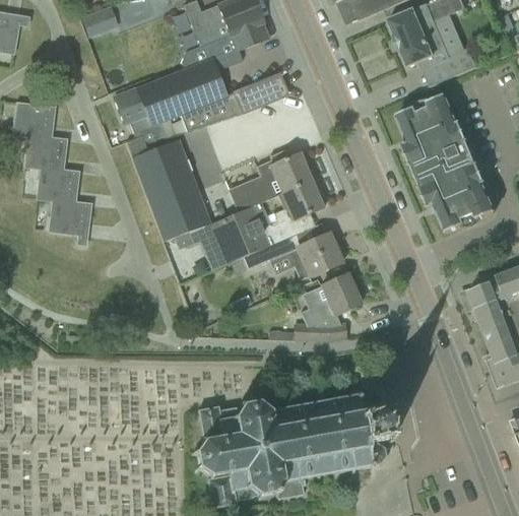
[(131,0),(132,15),(169,13),(168,0),(131,0)]
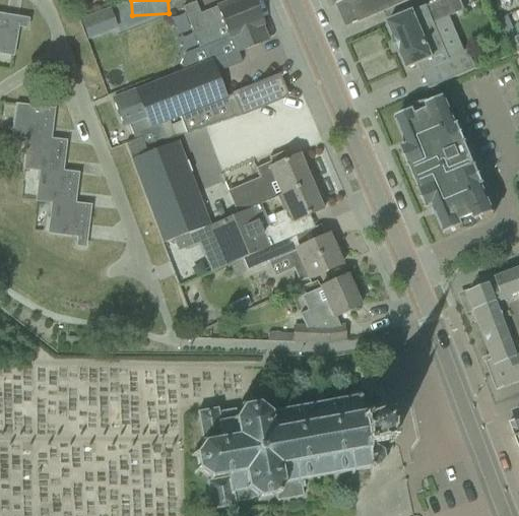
[(181,63),(183,69),(211,58),(212,61),(239,50),(269,39),(263,23),(264,23),(255,0),(228,0),(201,11),(196,0),(184,4),(201,47),(185,52),(181,63)]
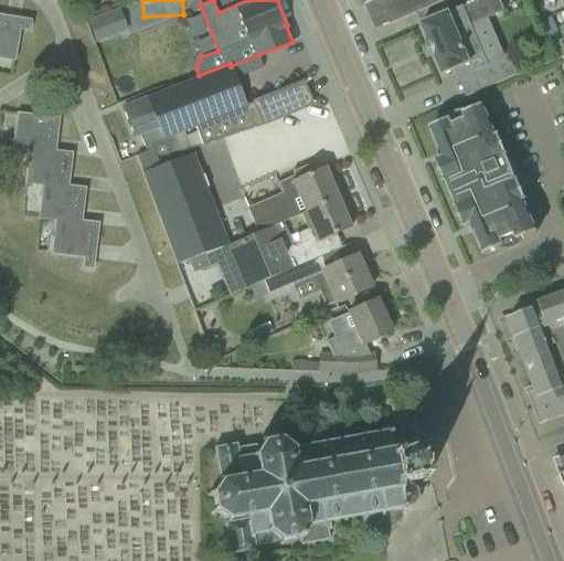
[(379,24),(379,27),(391,21),(391,22),(412,13),(442,0),(363,0),(364,2),(370,0),(375,0),(385,22),(379,24)]
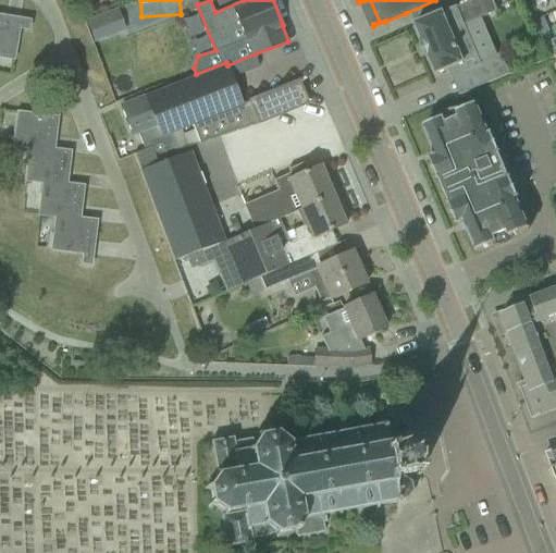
[(460,93),(510,71),(503,51),(487,57),(471,20),(499,8),(496,0),(470,0),(436,14),(435,13),(416,22),(423,39),(422,40),(428,54),(430,53),(437,72),(449,66),(454,75),(469,69),(476,85),(460,93)]
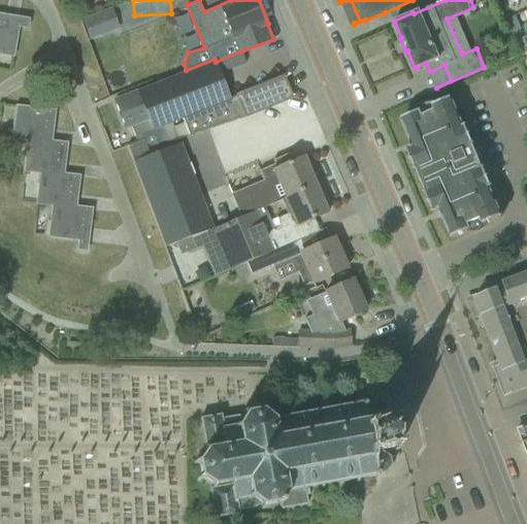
[(0,52),(13,54),(19,24),(27,26),(29,18),(0,12),(0,52)]
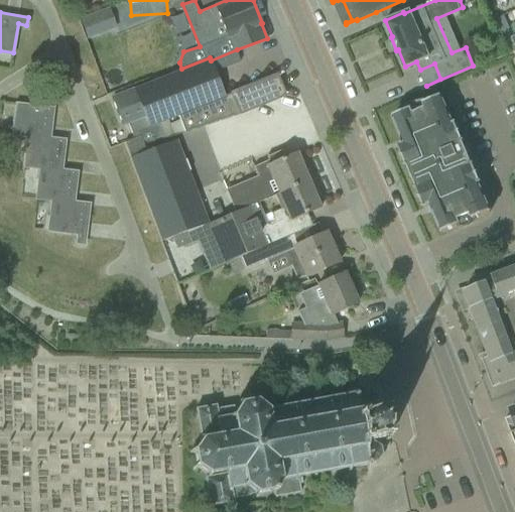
[(90,14),(80,18),(88,37),(98,33),(90,14)]
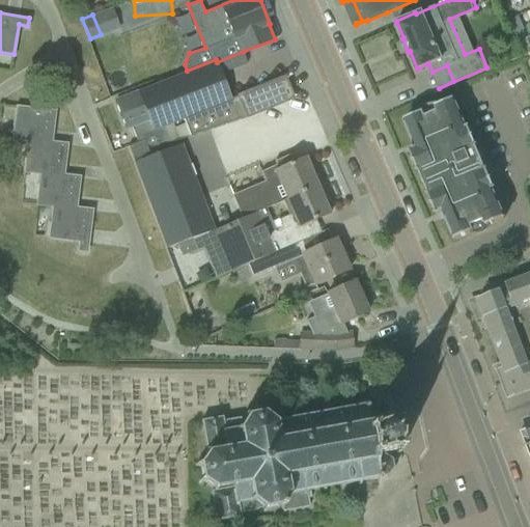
[(144,138),(159,144),(171,140),(165,126),(185,118),(191,134),(246,115),(247,116),(294,96),(285,76),(231,98),(221,72),(247,62),(244,51),(217,62),(216,59),(187,71),(115,100),(127,127),(133,125),(139,140),(144,138)]
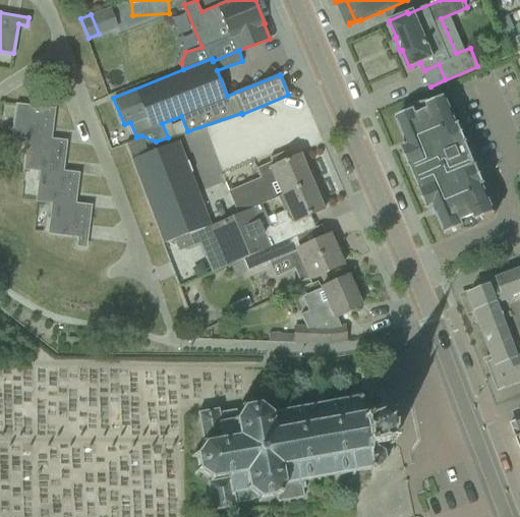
[(457,123),(446,96),(398,116),(410,144),(403,147),(428,208),(436,205),(448,232),(496,213),(483,184),(485,183),(460,122),(457,123)]
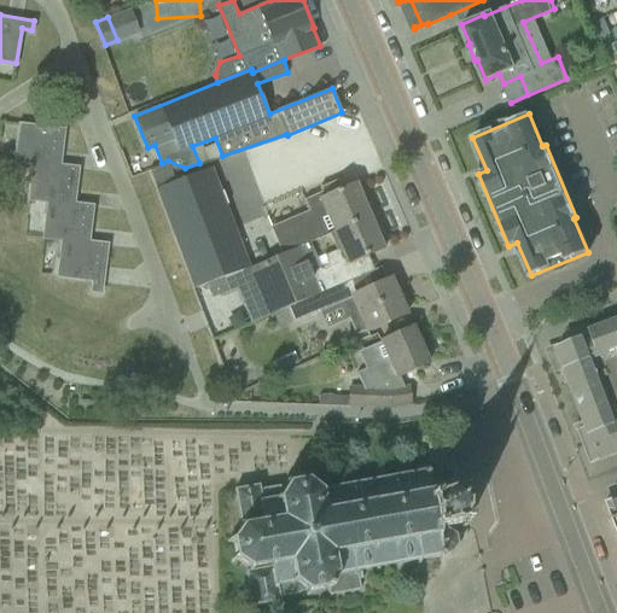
[(34,162),(59,164),(64,128),(19,122),(15,159),(34,162)]
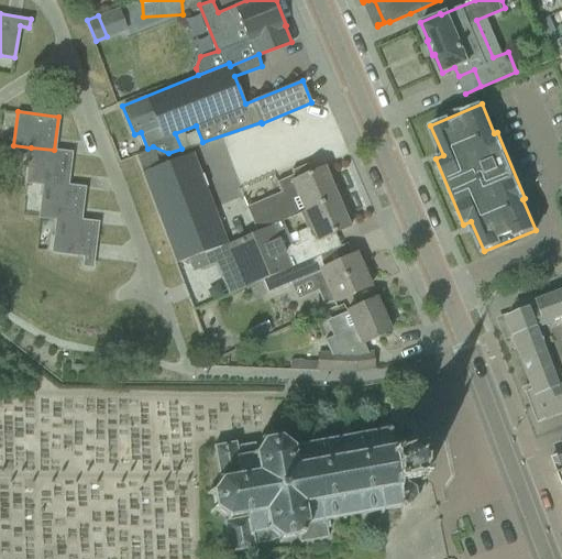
[(147,149),(135,153),(139,161),(142,171),(177,261),(188,256),(197,253),(199,252),(213,247),(228,241),(209,193),(193,151),(184,154),(160,164),(153,146),(147,149)]
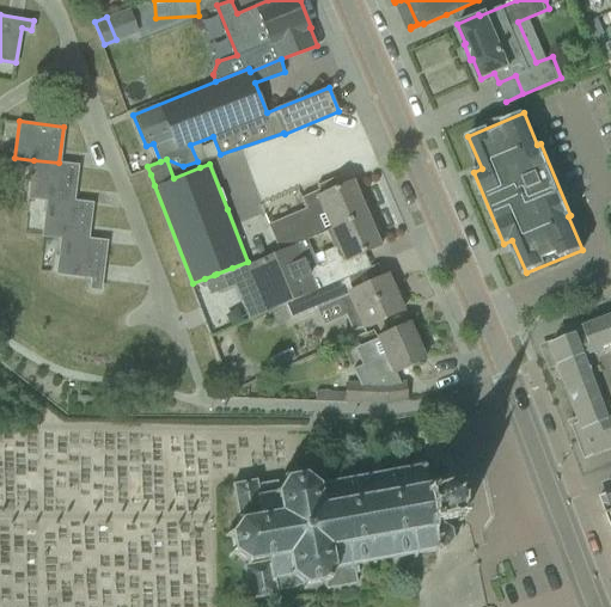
[(48,198),(73,200),(78,164),(59,163),(34,160),(29,196),(48,198)]
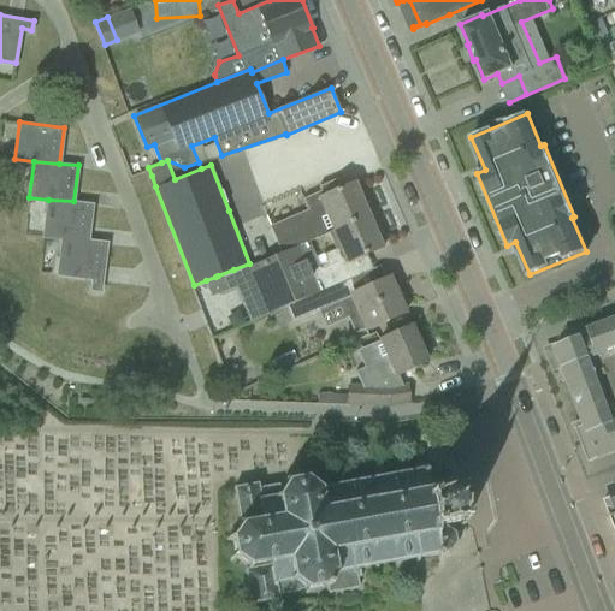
[(307,207),(291,214),(303,242),(331,230),(368,214),(368,213),(368,212),(362,196),(361,196),(355,183),(358,182),(356,181),(343,187),(338,177),(319,185),(321,189),(303,197),(307,207)]
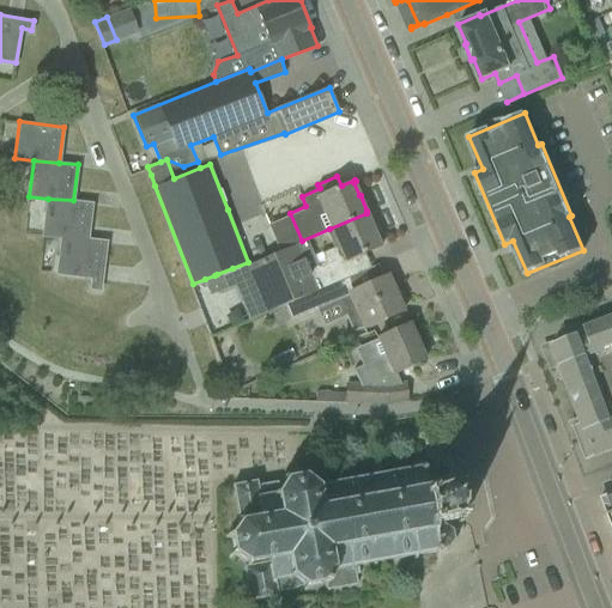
[(62,236),(88,238),(92,202),(73,200),(48,199),(43,233),(62,236)]
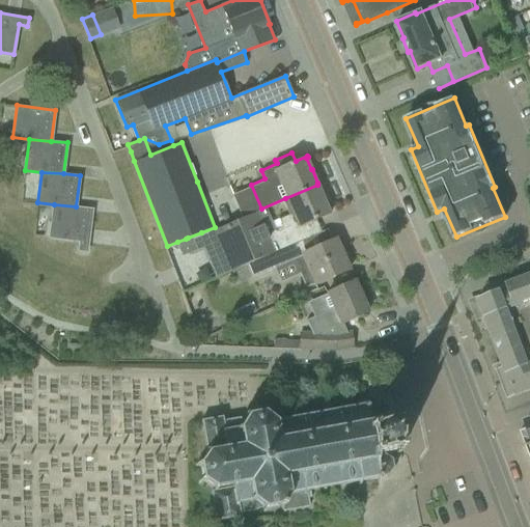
[(243,217),(215,227),(231,270),(232,269),(247,262),(248,262),(279,249),(305,238),(304,237),(299,240),(294,227),(331,212),(331,211),(329,211),(317,185),(285,198),(291,212),(279,218),(272,221),(267,206),(261,209),(255,212),(243,217)]
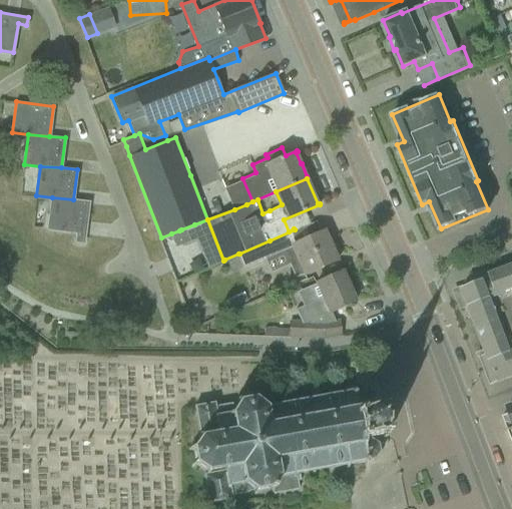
[(76,240),(84,241),(89,201),(73,199),(52,197),(48,227),(77,231),(76,240)]
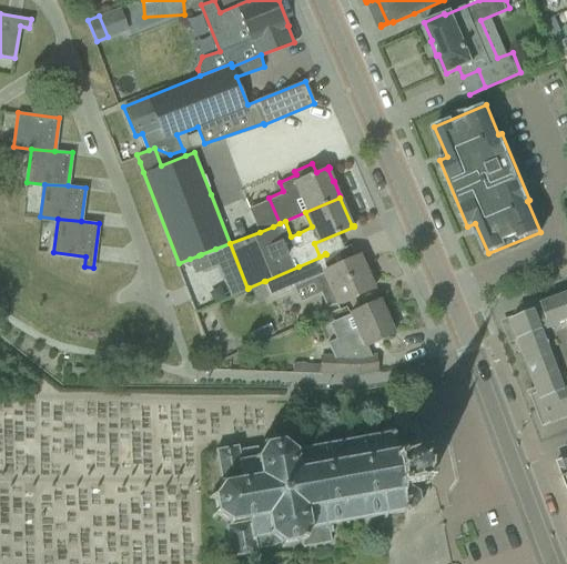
[(264,281),(249,288),(254,300),(270,293),(271,294),(313,277),(315,275),(324,272),(330,288),(322,291),(327,305),(336,302),(353,295),(373,286),(360,255),(330,269),(324,257),(326,255),(326,254),(299,267),(265,281),(264,281)]
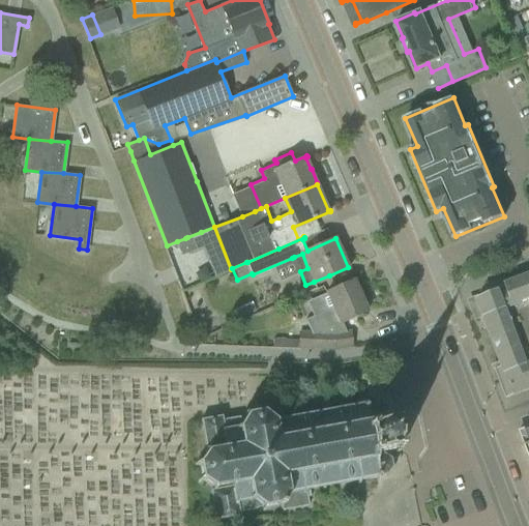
[(496,367),(507,396),(528,386),(528,271),(507,281),(505,275),(485,283),(489,293),(474,298),(479,315),(483,313),(503,364),(496,367)]
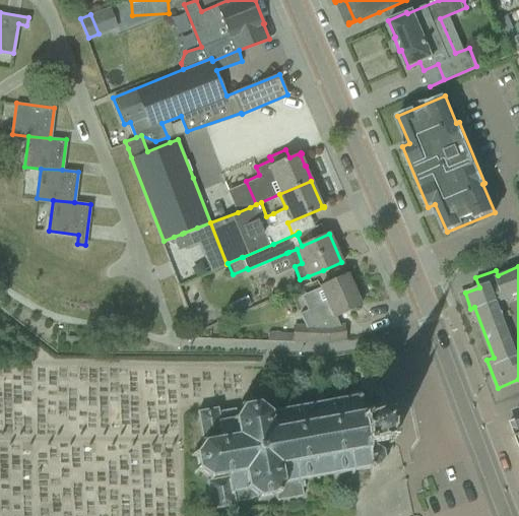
[(295,339),(328,340),(346,338),(344,323),(338,324),(335,315),(361,304),(347,273),(321,286),(327,301),(301,312),(306,324),(295,324),(295,331),(268,330),(268,339),(294,340),(295,339)]
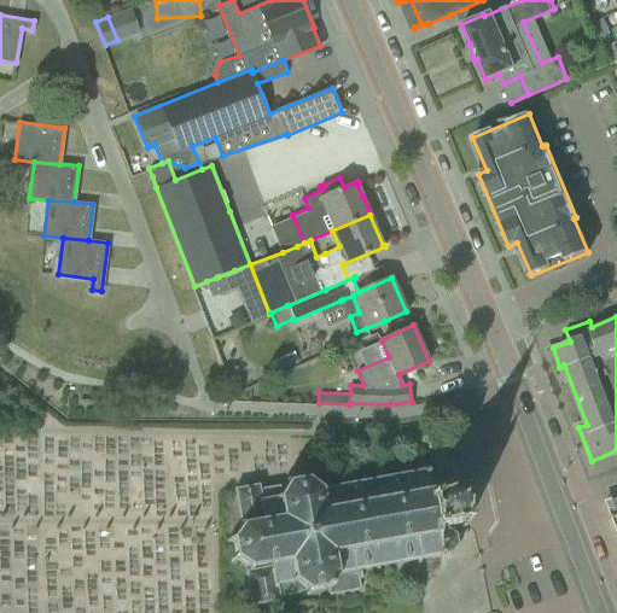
[(285,479),(287,483),(281,495),(280,484),(260,488),(260,483),(234,488),(242,521),(239,521),(242,525),(234,537),(230,537),(228,539),(233,541),(236,555),(232,558),(233,560),(237,556),(249,565),(249,570),(246,570),(252,603),(280,599),(279,595),(297,591),(306,588),(307,588),(306,593),(309,594),(310,589),(325,587),(327,590),(329,589),(330,591),(360,587),(358,568),(376,565),(377,568),(379,568),(378,565),(396,561),(397,565),(400,565),(399,561),(417,558),(418,561),(420,561),(420,558),(440,554),(441,558),(446,558),(448,556),(450,555),(452,554),(454,553),(455,552),(457,550),(458,548),(459,546),(459,544),(459,542),(459,539),(459,537),(459,535),(458,533),(454,526),(466,524),(466,521),(469,521),(467,517),(466,517),(463,495),(464,494),(463,490),(460,490),(460,488),(442,491),(441,486),(435,488),(431,468),(428,468),(428,465),(425,466),(425,470),(406,473),(405,470),(402,470),(403,473),(384,477),(384,473),(382,474),(382,478),(364,480),(364,477),(360,478),(361,482),(343,485),(342,482),(339,482),(341,485),(326,488),(325,486),(320,489),(309,479),(309,474),(307,474),(307,479),(306,476),(290,478),(290,482),(287,478),(285,479)]
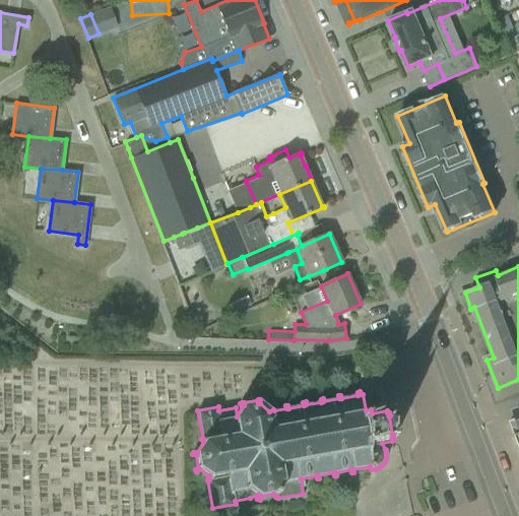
[(518,408),(514,410),(517,418),(510,421),(518,445),(518,408)]
